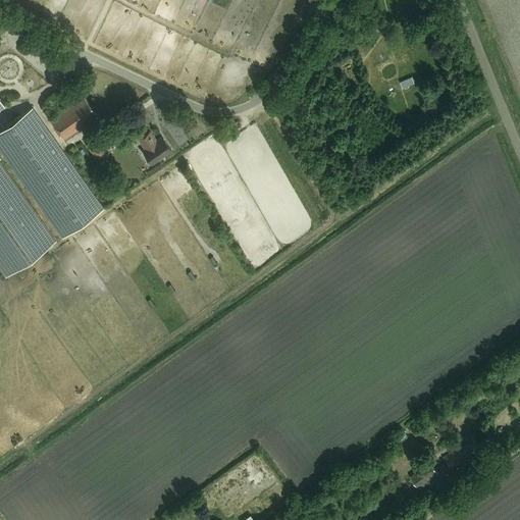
[(404,91),(416,86),(414,80),(402,85),(404,91)]
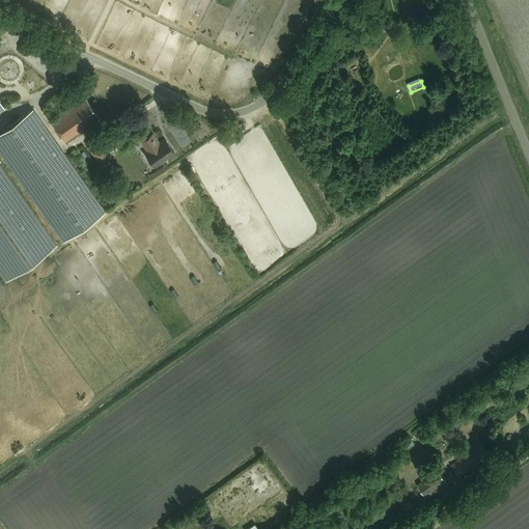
[(85,102),(84,100),(50,123),(65,146),(96,122),(95,121),(104,116),(90,98),(85,102)]
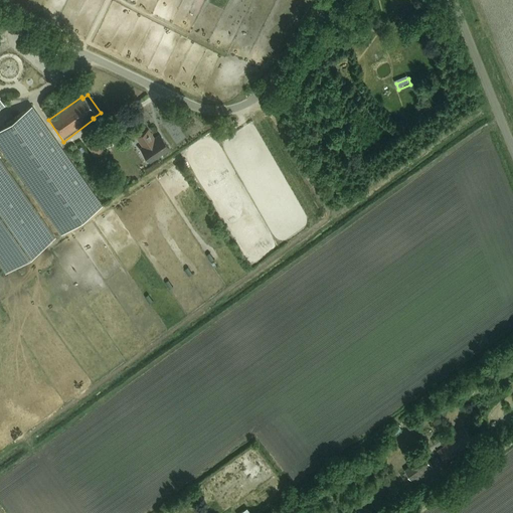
[(98,209),(28,111),(0,131),(0,149),(61,235),(98,209)]
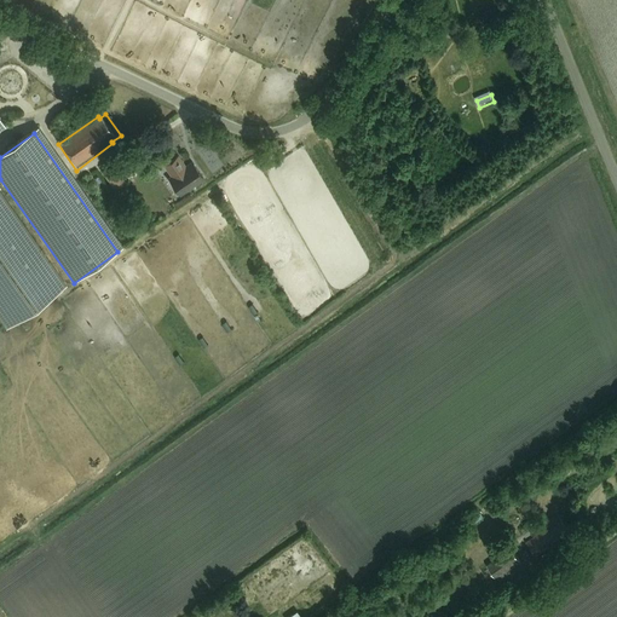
[(206,180),(195,165),(188,169),(179,159),(167,167),(174,178),(171,180),(182,197),(206,180)]
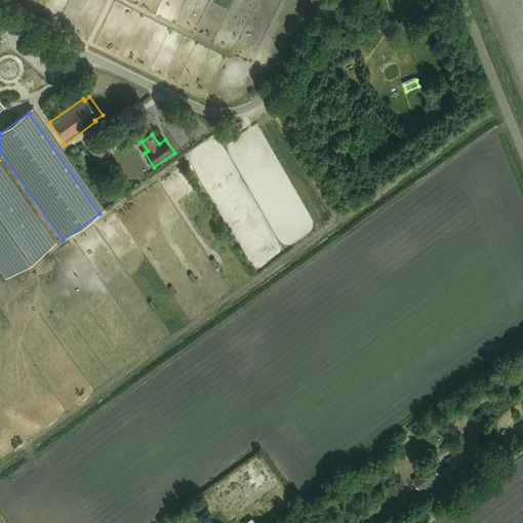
[(93,155),(99,163),(108,157),(102,149),(93,155)]
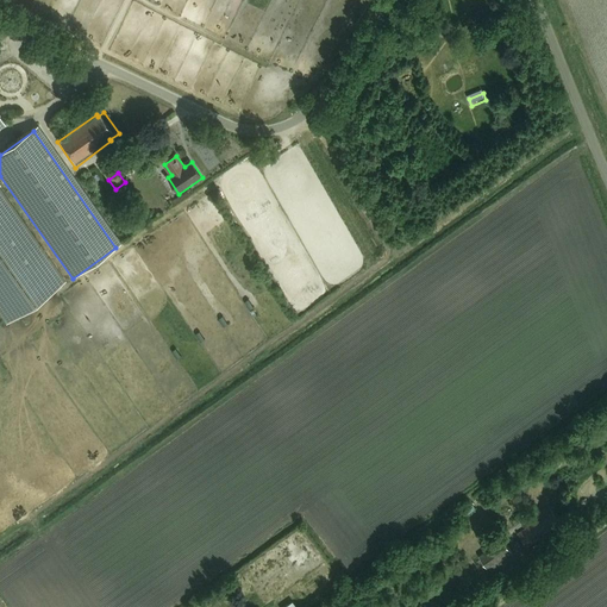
[(64,285),(0,193),(0,317),(6,326),(64,285)]
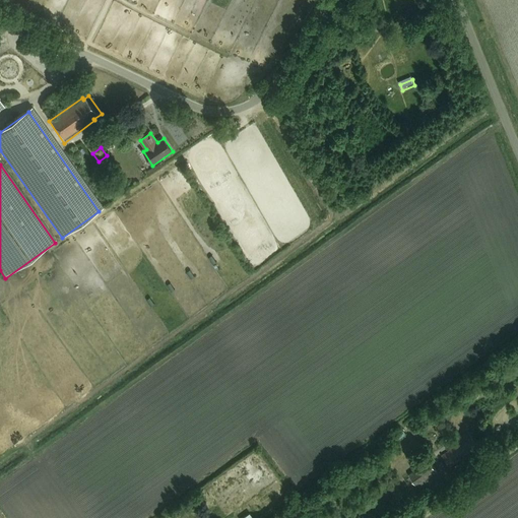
[(116,192),(123,195),(126,188),(119,185),(116,192)]
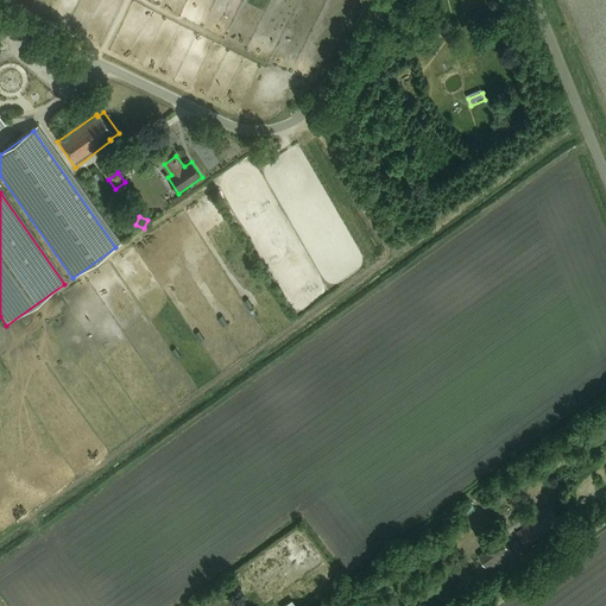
[(518,531),(526,525),(519,516),(512,522),(518,531)]
